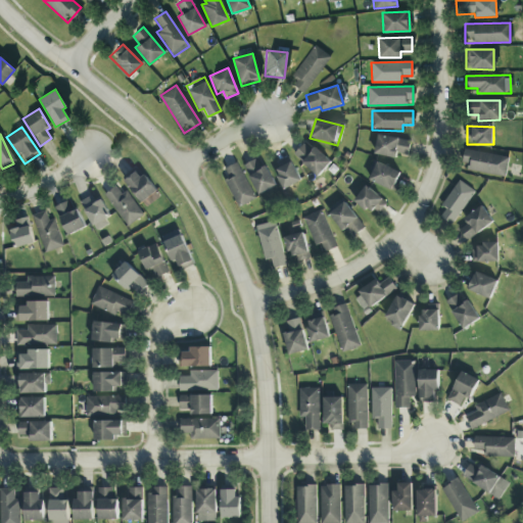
[(412,141),(378,137),(376,156),(398,159),(398,155),(410,156),(412,141)]
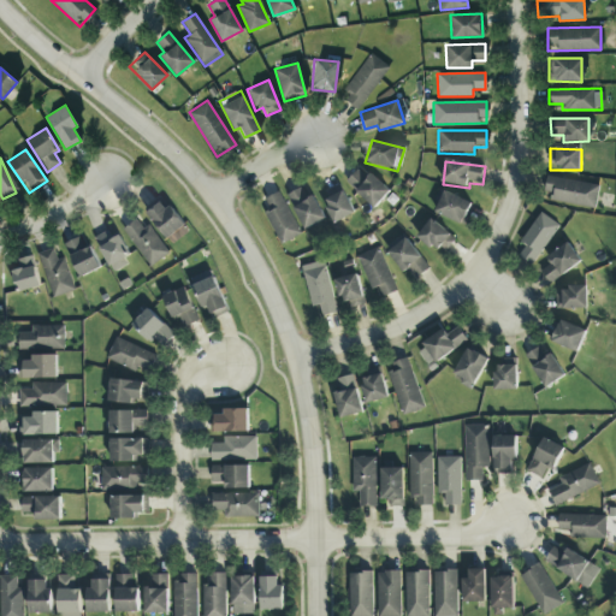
[(347,183),(374,209),(391,193),(372,175),(367,179),(359,171),(347,183)]
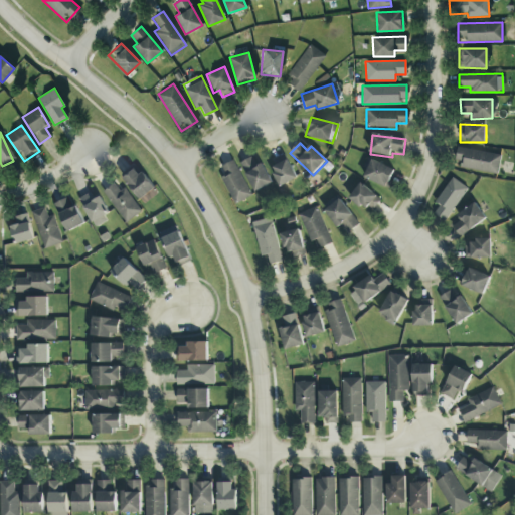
[(502,156),(459,148),(455,167),(498,175),(502,156)]
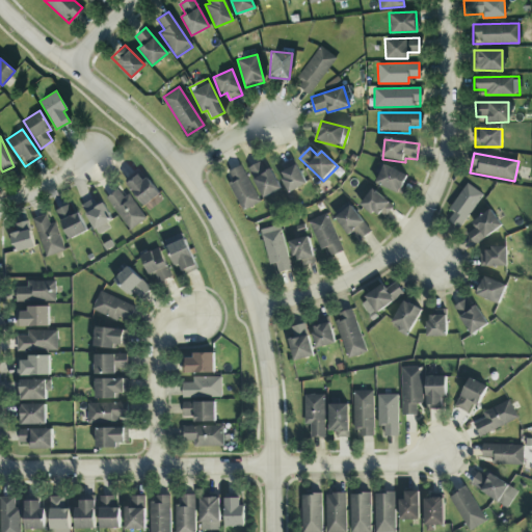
[(308,185),(295,162),(280,170),(291,193),(308,185)]
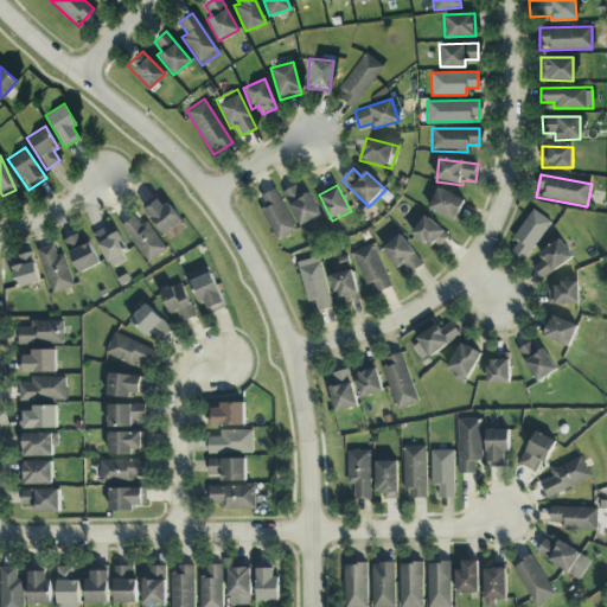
[(300,228),(321,218),(310,195),(304,197),(298,186),(283,193),(300,228)]
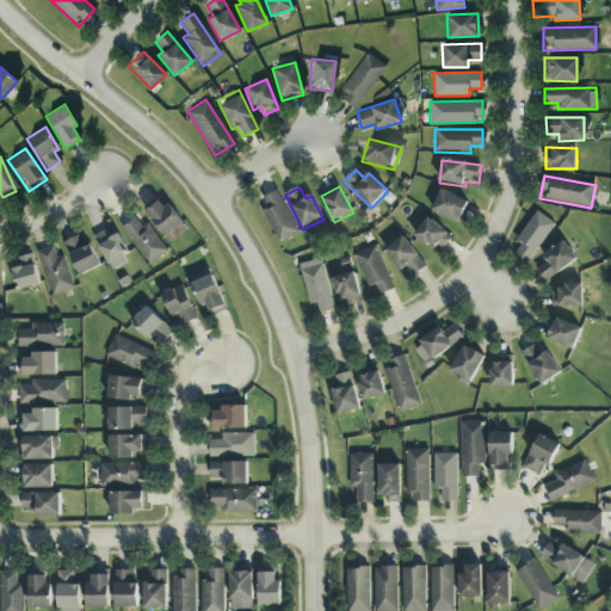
[(469,202),(438,190),(430,211),(460,224),(469,202)]
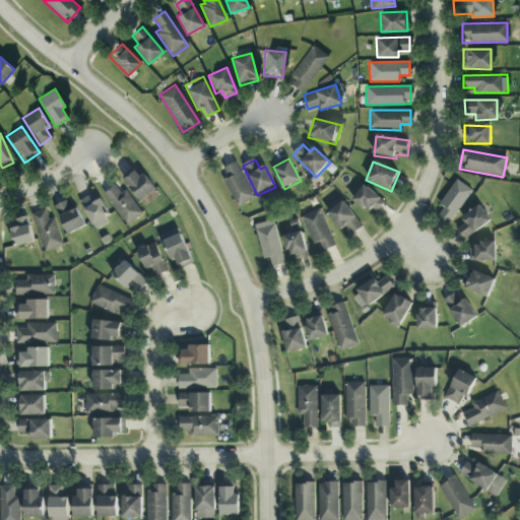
[(229,179),(224,181),(238,207),(255,199),(237,164),(224,170),(229,179)]
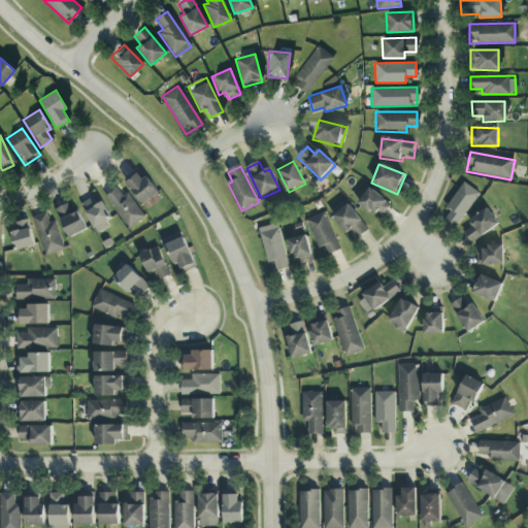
[(163,200),(139,171),(126,183),(149,211),(163,200)]
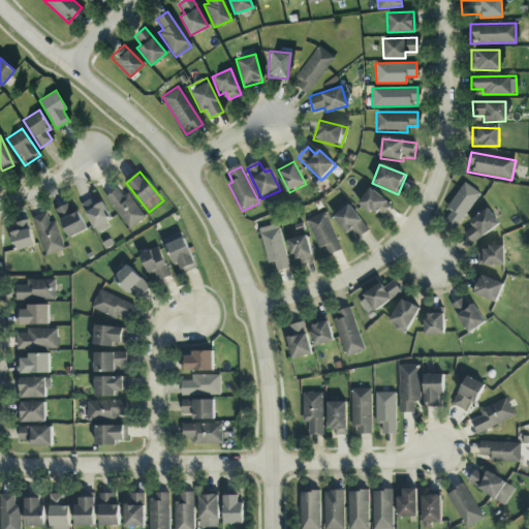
[(446,210),(453,213),(446,221),(457,228),(480,195),(465,184),(446,210)]
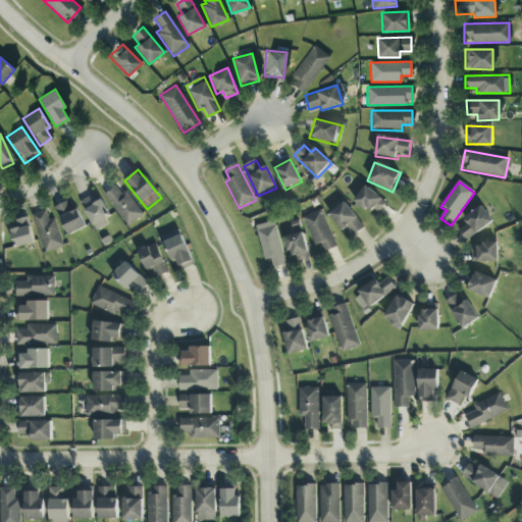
[(122,195),(116,187),(105,195),(127,227),(144,216),(127,192),(122,195)]
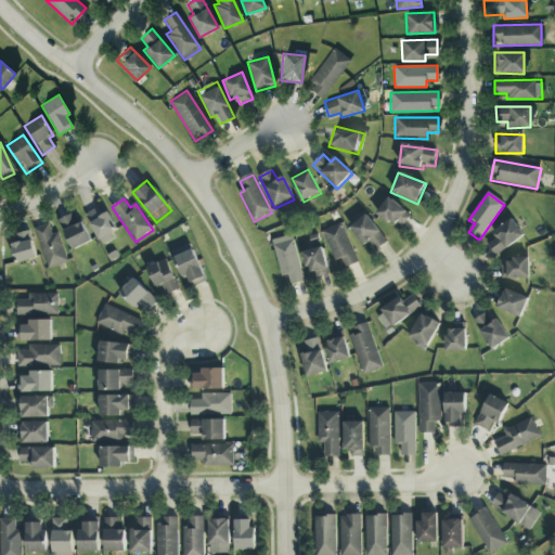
[(377,213),(399,232),(412,217),(389,198),(377,213)]
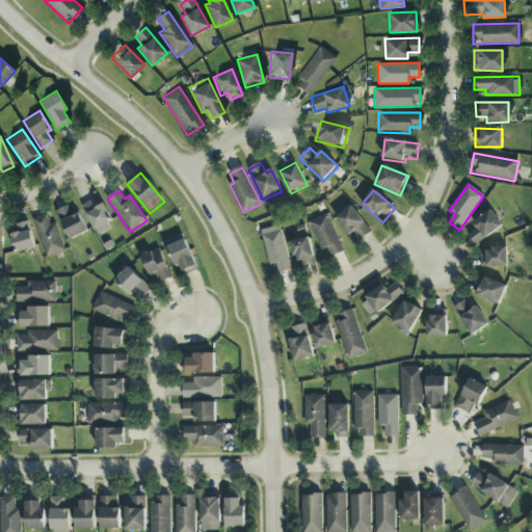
[(97,234),(113,225),(99,197),(82,207),(97,234)]
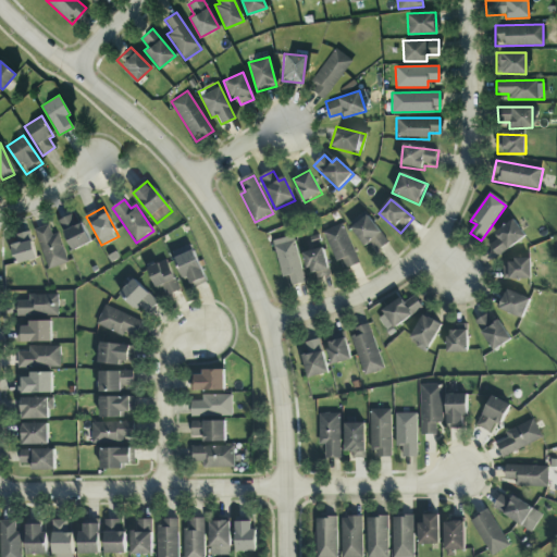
[(91,244),(77,213),(59,222),(74,252),(91,244)]
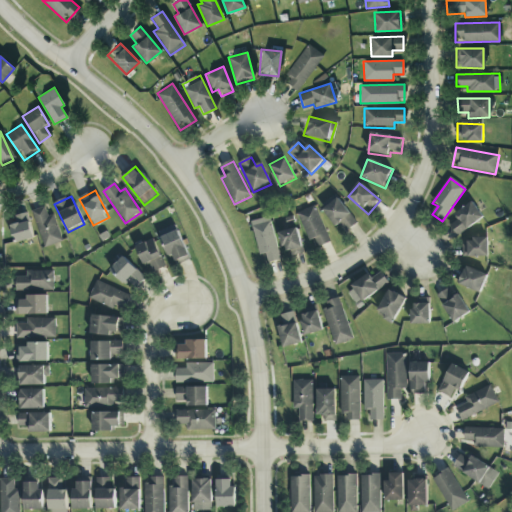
[(346,232),(357,223),(338,199),(323,211),(337,228),(340,225),(346,232)]
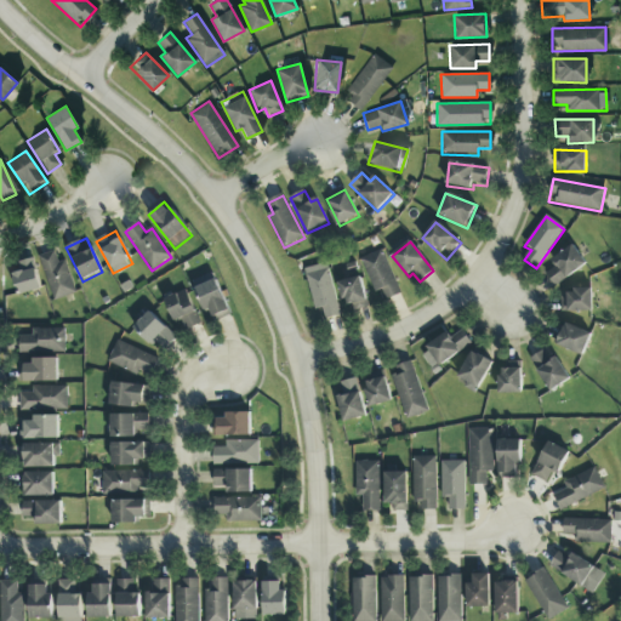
[(587,263),(573,245),(552,262),(556,267),(546,275),(556,289),(587,263)]
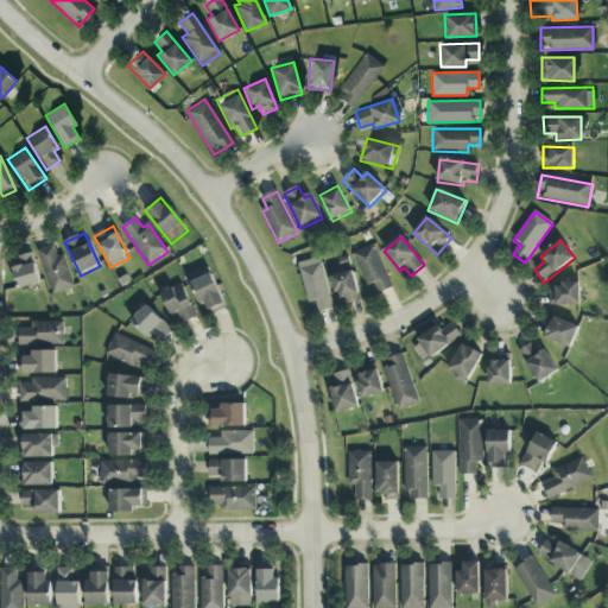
[(373,285),(379,297),(394,290),(373,245),(353,255),(368,287),(373,285)]
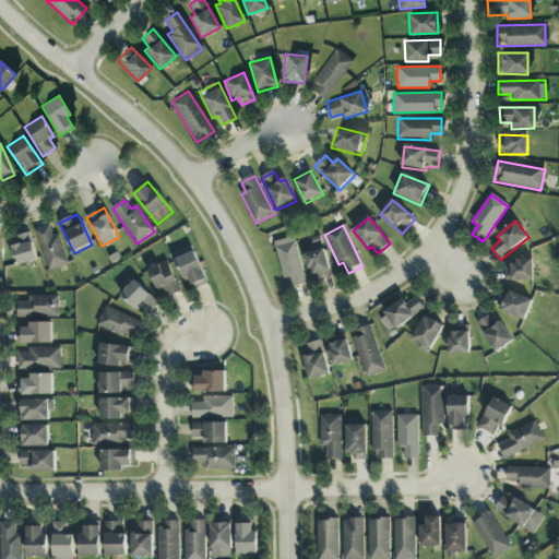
[(37,230),(46,271),(68,266),(60,235),(52,237),(50,227),(37,230)]
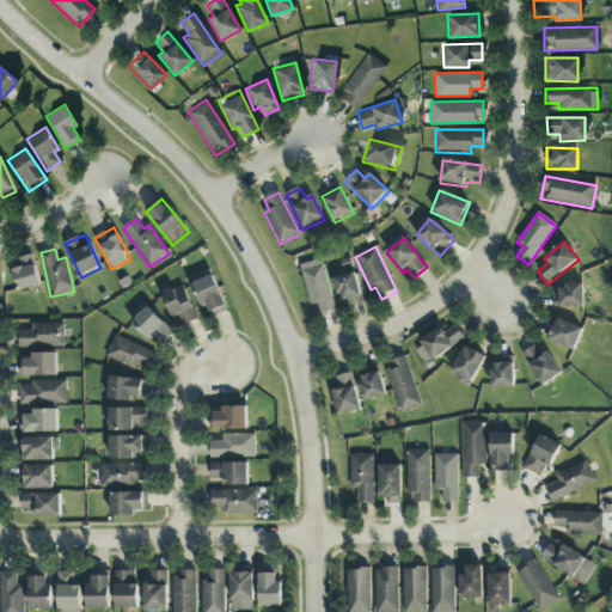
[(20,292),(42,286),(32,256),(11,262),(20,292)]
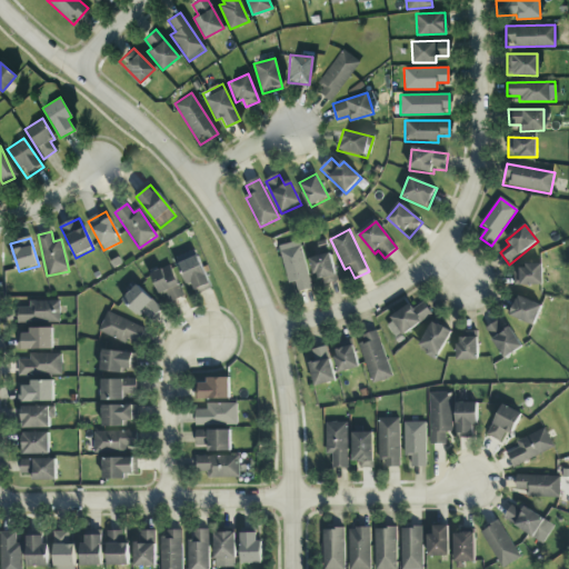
[(298,293),(312,289),(299,247),(280,252),(290,286),(295,285),(298,293)]
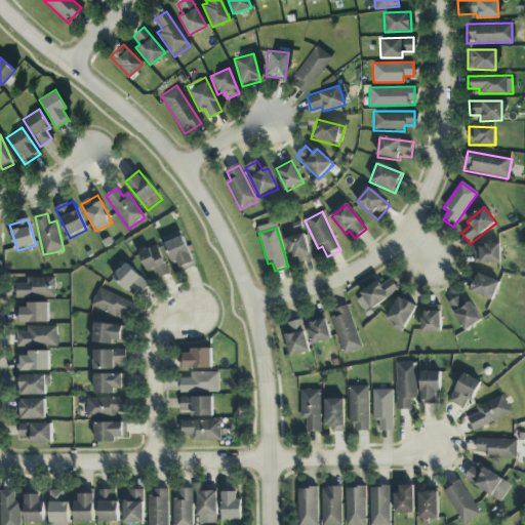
[(164,238),(172,265),(178,263),(180,272),(194,269),(184,232),(164,238)]
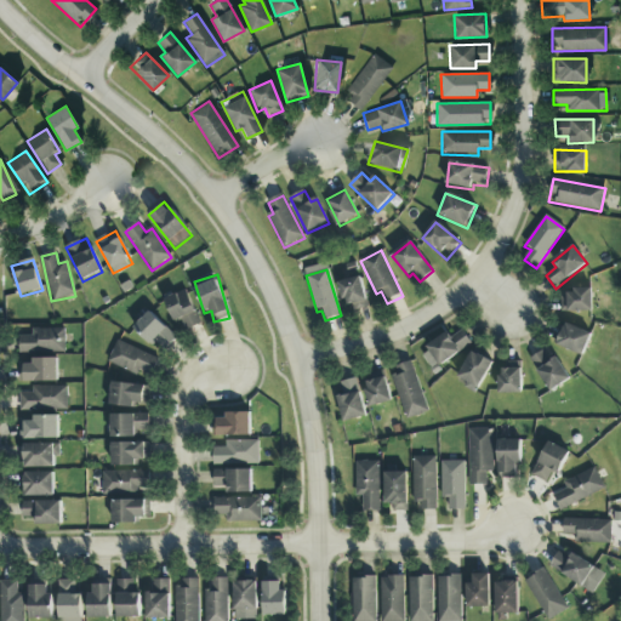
[(349,314),(369,308),(360,277),(341,283),(349,314)]
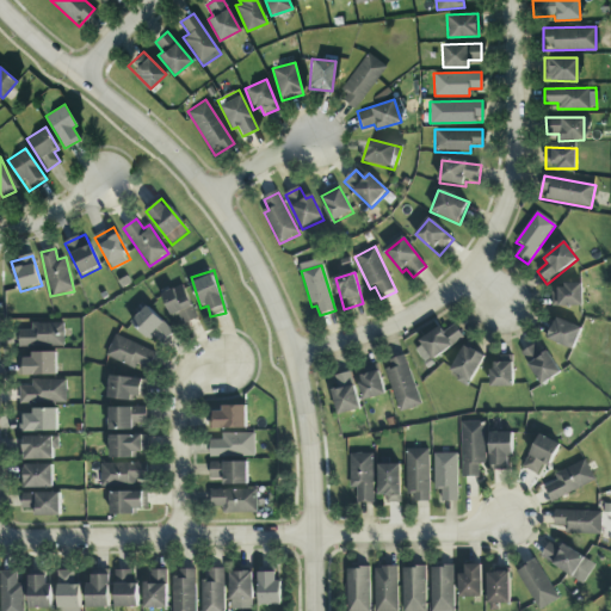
[(178,329),(198,321),(184,287),(165,294),(178,329)]
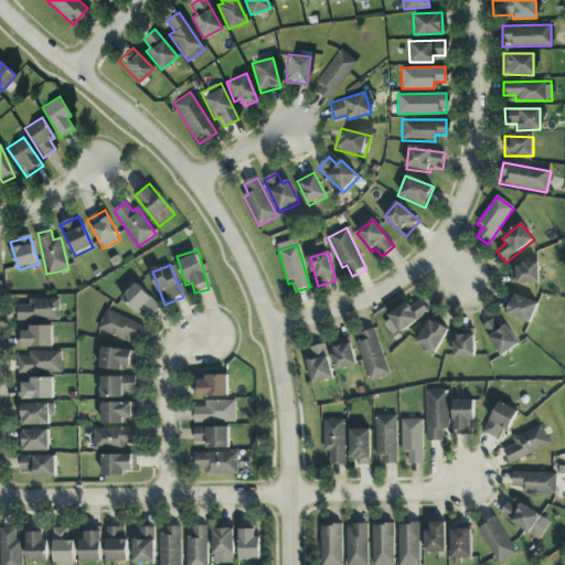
[(540,266),(510,266),(510,285),(540,285),(540,266)]
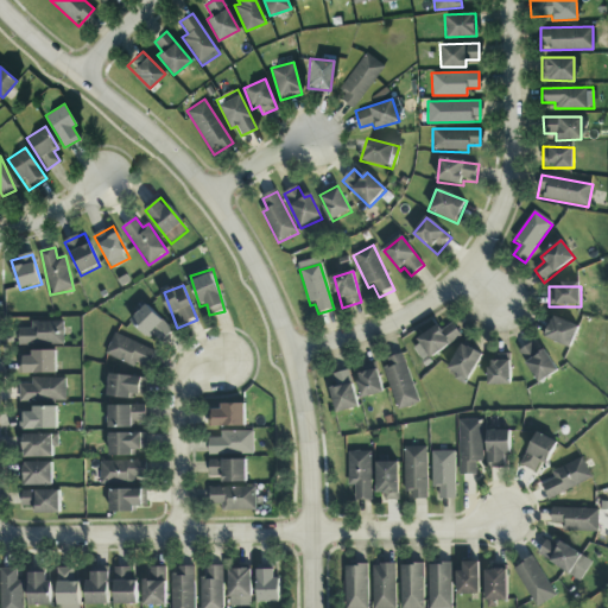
[(162,344),(175,331),(146,306),(131,323),(150,339),(152,336),(162,344)]
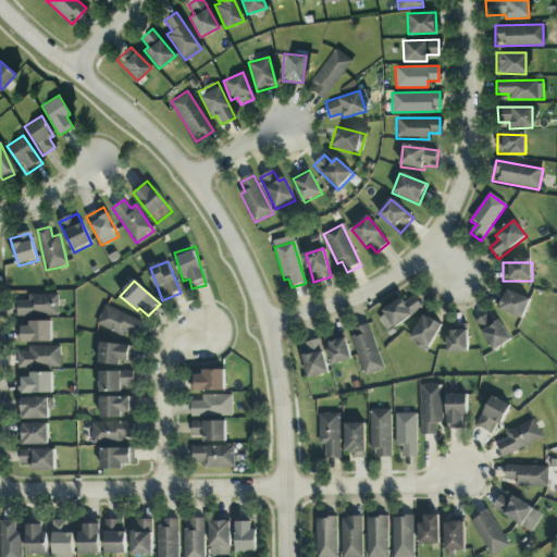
[(531,301),(504,291),(496,309),(523,320),(531,301)]
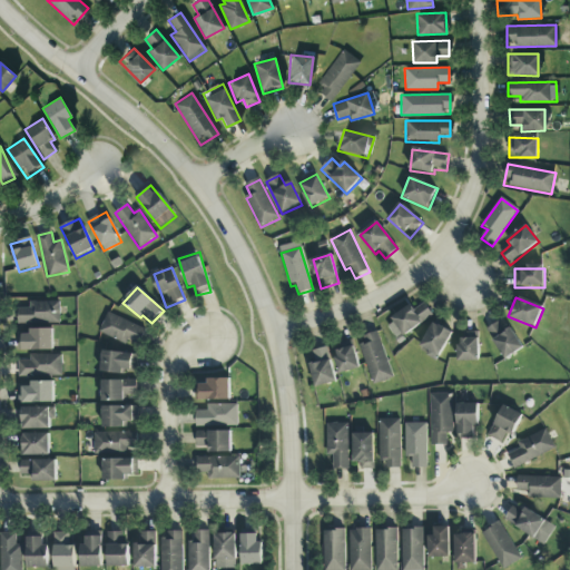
[(60,303),(30,303),(30,310),(19,310),(20,325),(60,325),(60,303)]
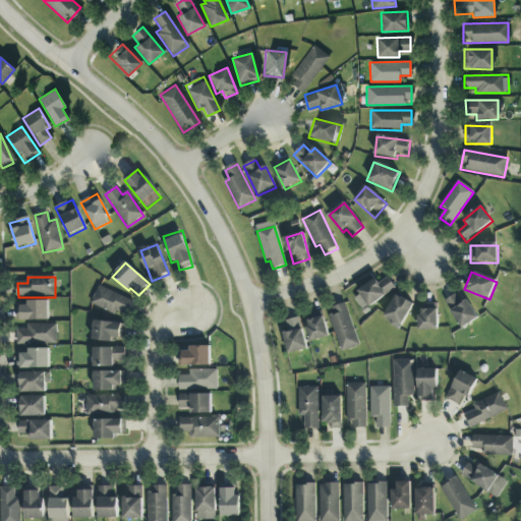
[(362,311),(396,289),(388,278),(380,283),(378,280),(352,297),(362,311)]
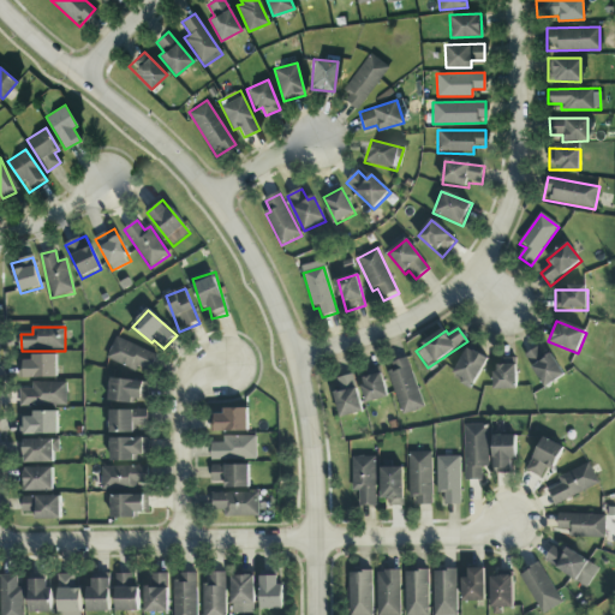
[(157,357),(117,338),(107,359),(136,372),(138,368),(150,374),(157,357)]
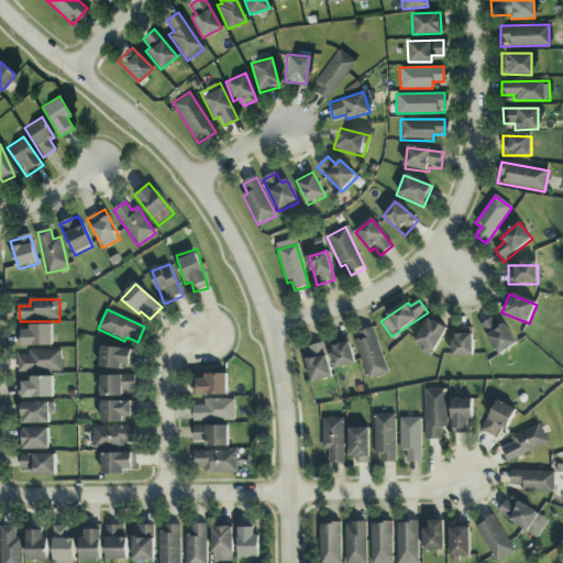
[(518,344),(505,324),(499,328),(494,318),(481,327),(499,356),(518,344)]
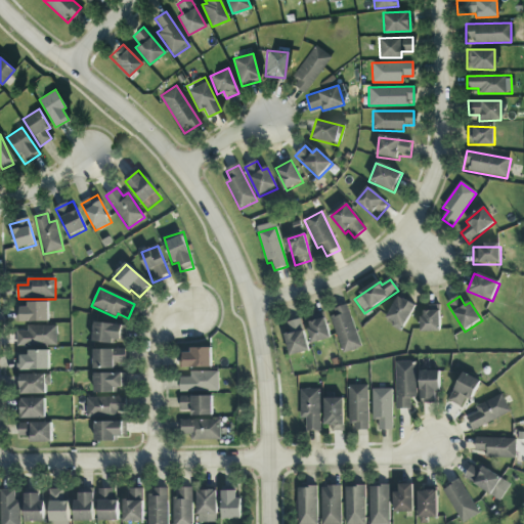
[(417,307),(399,297),(385,321),(402,332),(417,307)]
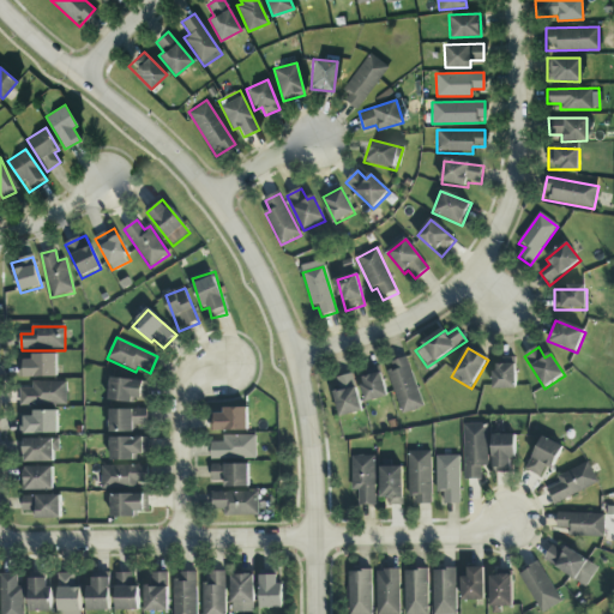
[(19,379),(58,378),(58,355),(32,355),(32,361),(19,361),(19,379)]
